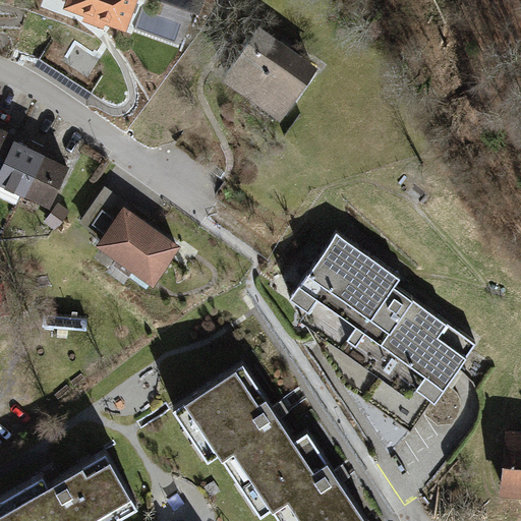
[(134,0),(63,0),(61,5),(124,29),(134,0)]
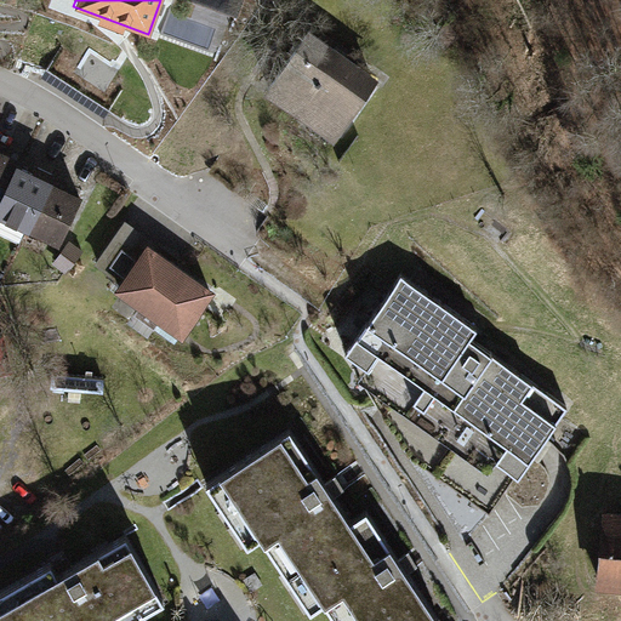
[(245,0),(172,0),(160,35),(216,56),(231,16),(239,18),(245,0)]
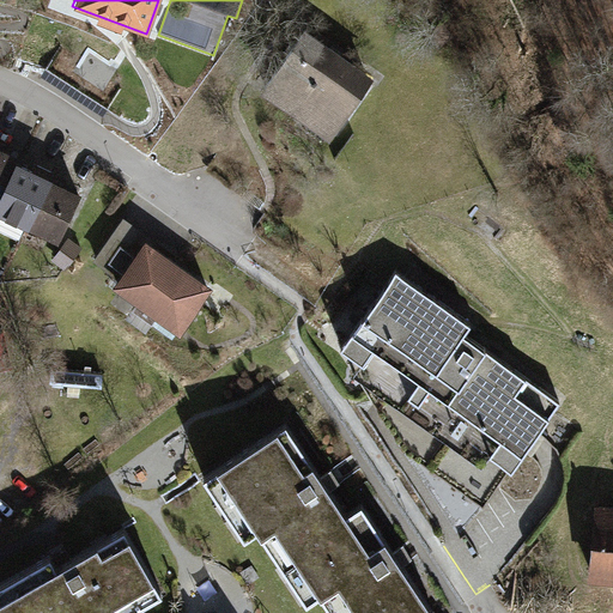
[(372,79),(303,30),(260,91),(328,140),(372,79)]
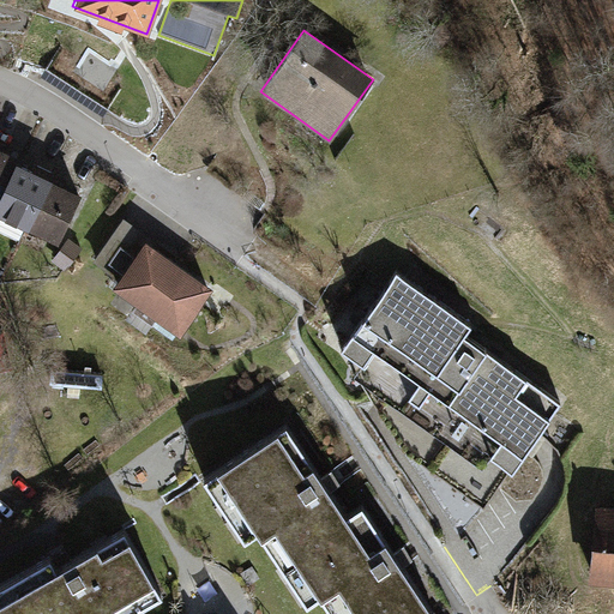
[(61,48),(46,71),(107,112),(122,89),(61,48)]
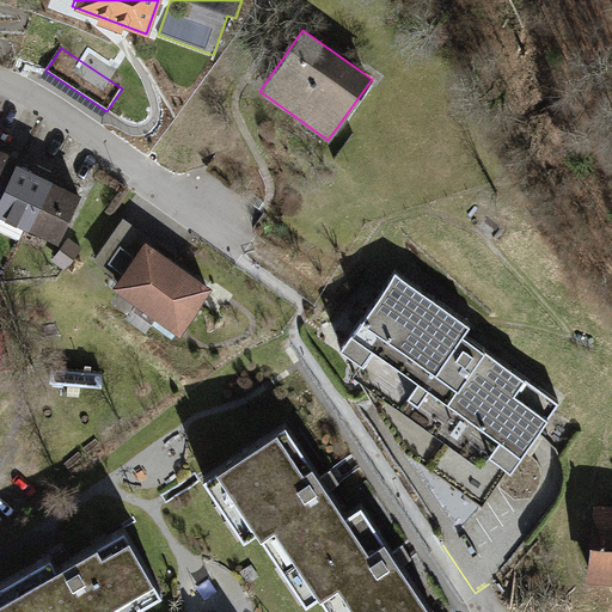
[(0,213),(61,243),(85,194),(65,183),(40,171),(19,161),(22,155),(5,147),(0,145),(0,213)]
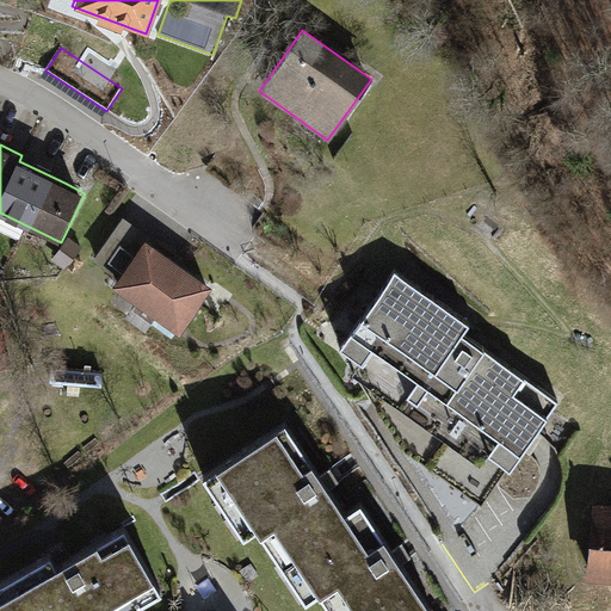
[(117,275),(143,240),(148,234),(123,216),(93,257),(117,275)]
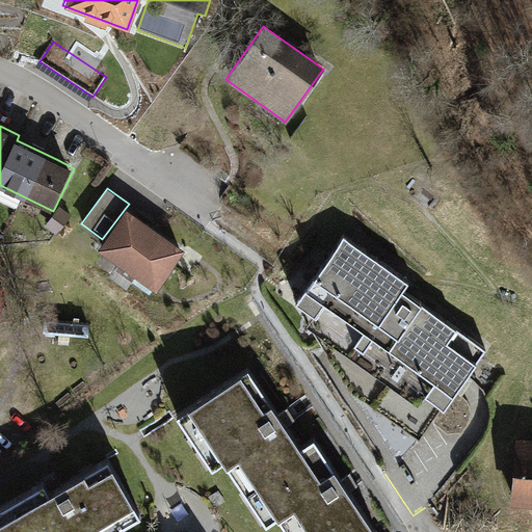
[(61,207),(47,227),(58,235),(73,215),(61,207)]
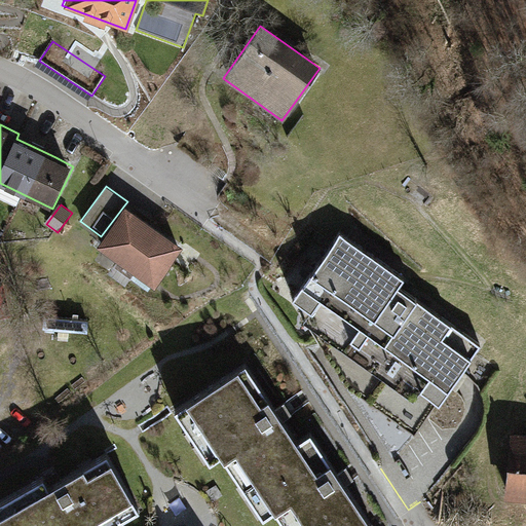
[(182,248),(123,207),(101,236),(96,246),(154,286),(182,248)]
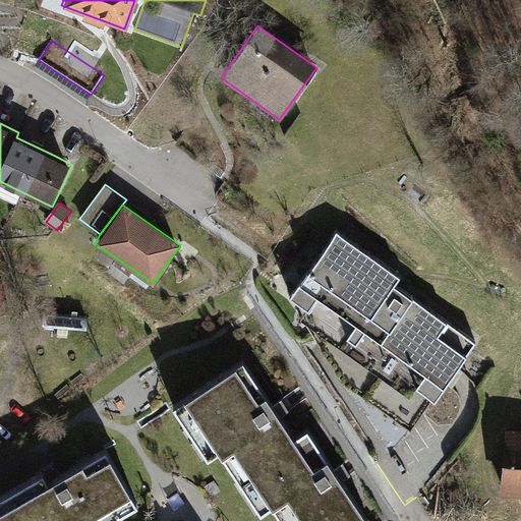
[(403,276),(337,229),(290,296),(307,308),(300,320),(306,324),(344,386),(411,432),(451,377),(475,342),(396,286),(403,276)]
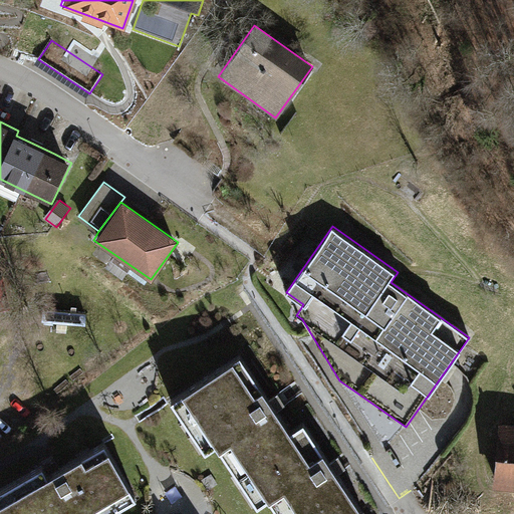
[(303,424),(288,434),(269,406),(239,359),(172,404),(206,455),(216,448),(256,509),(269,501),(277,513),(362,513),(333,468),(303,424)]
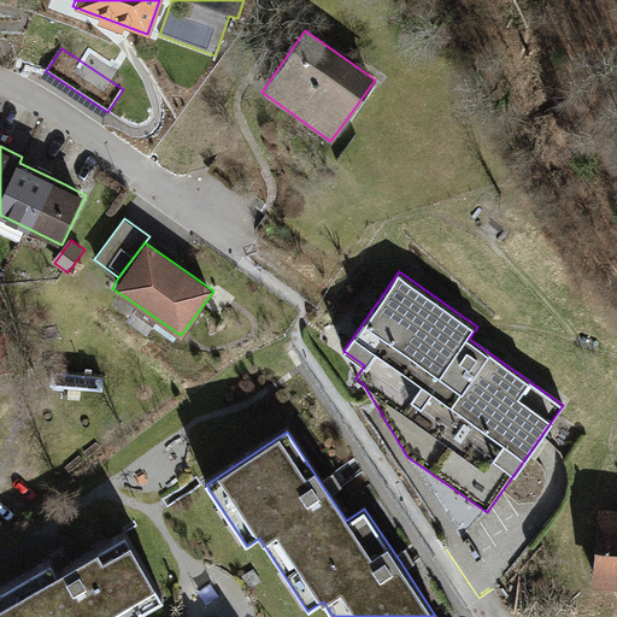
[(616,510),(600,509),(593,586),(616,588),(616,510)]
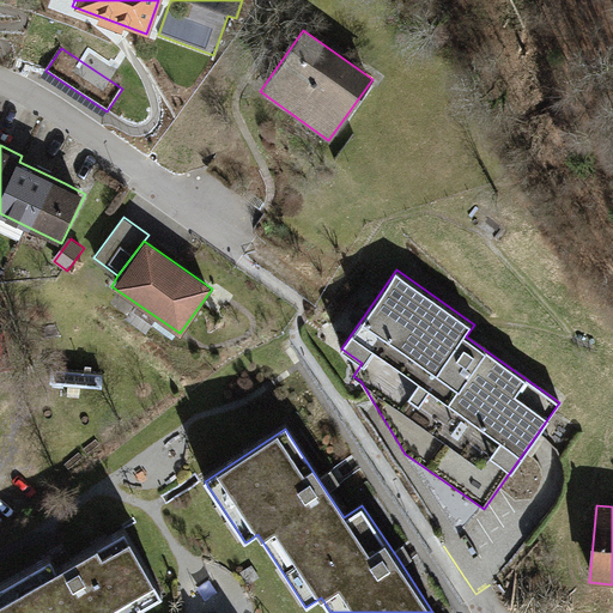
[(47,557),(0,584),(0,612),(131,612),(159,596),(121,533),(66,566),(56,571),(47,557)]
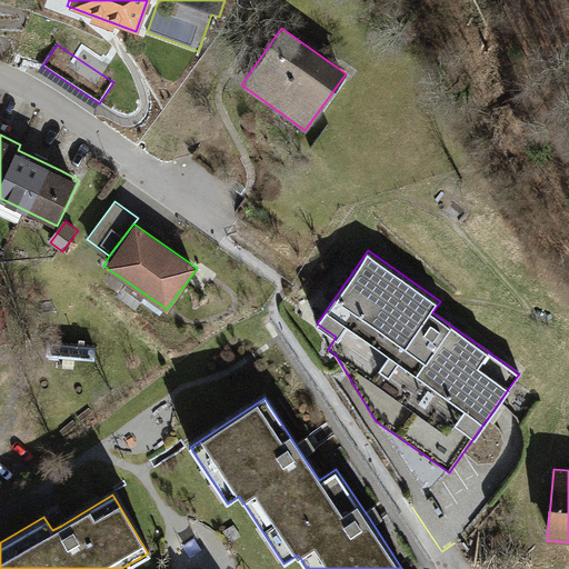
[(193,538),(182,546),(190,558),(201,550),(193,538)]
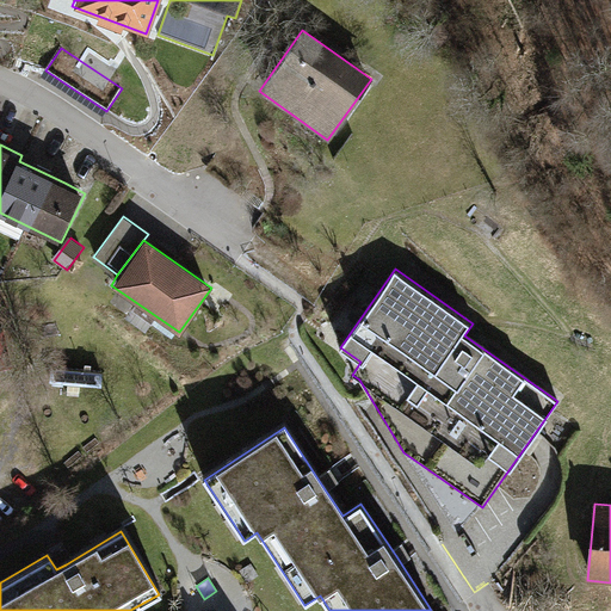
All buildings are outlined.
